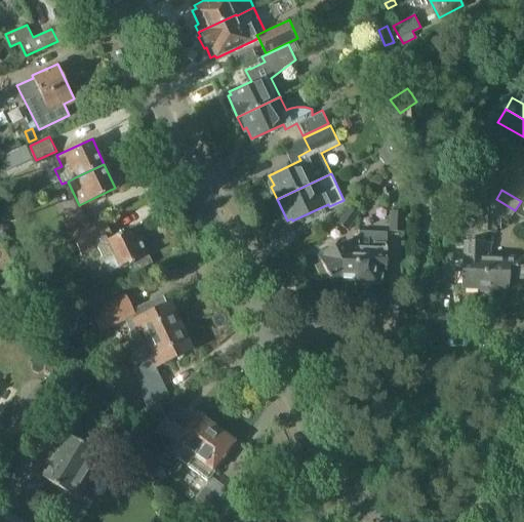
[(515,210),(496,199),(490,210),(493,211),(492,215),(493,215),(493,227),(501,227),(501,216),(509,221),(515,210)]
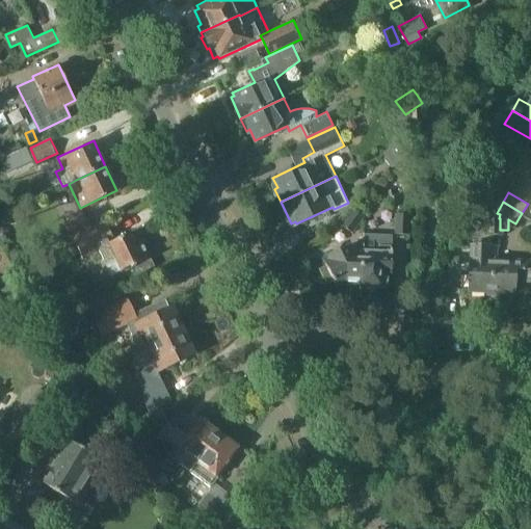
[(354,232),(366,215),(354,207),(342,223),(354,232)]
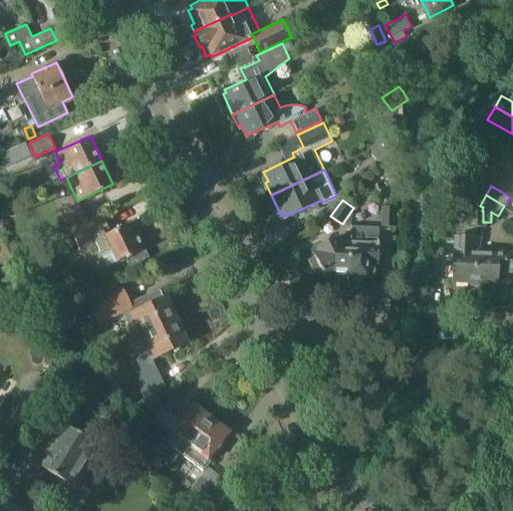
[(62,214),(68,227),(88,218),(82,205),(62,214)]
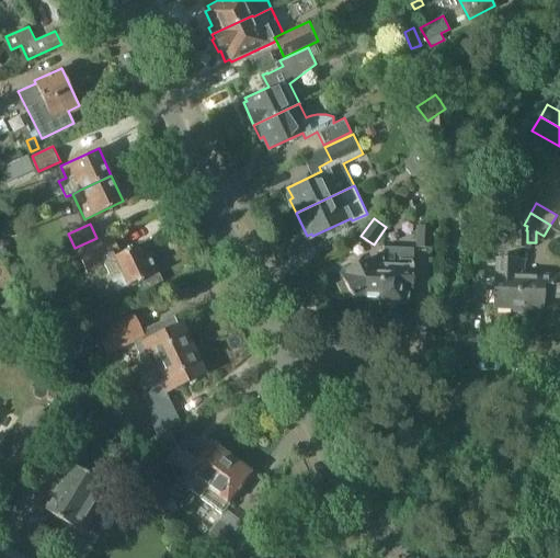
[(433,246),(434,225),(418,224),(416,246),(433,246)]
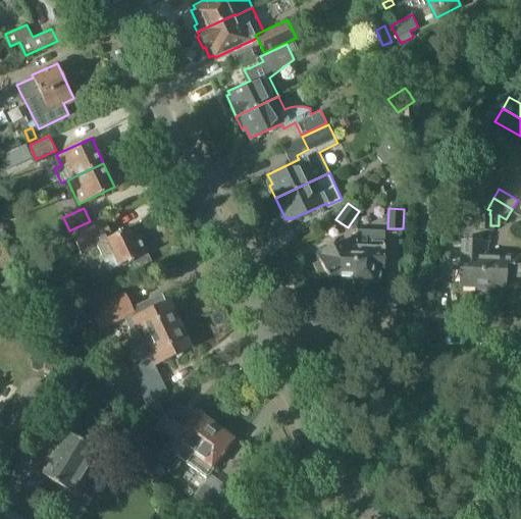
[(490,214),(489,214),(480,214),(480,228),(490,229),(490,225),(490,214)]
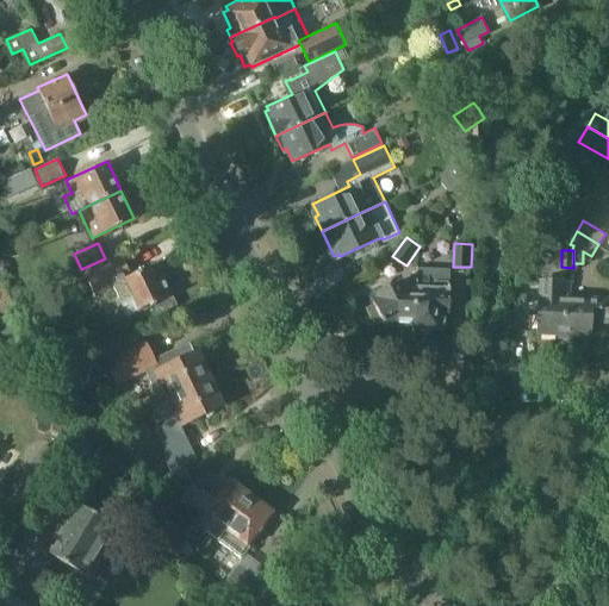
[(120,254),(84,272),(94,294),(112,286),(118,297),(130,291),(138,310),(149,304),(150,306),(154,305),(157,313),(176,304),(162,273),(155,276),(150,266),(130,275),(120,254)]
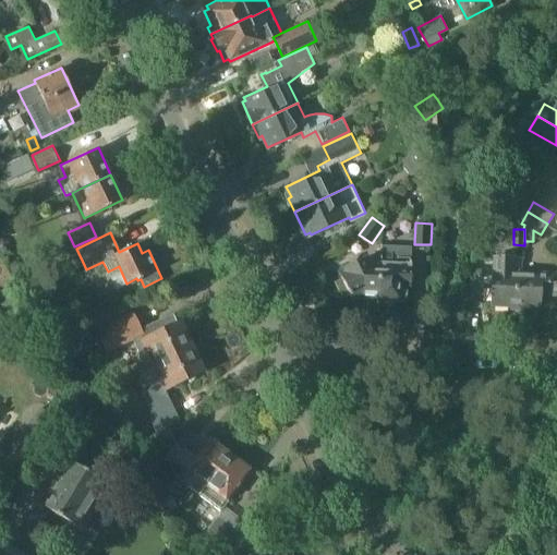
[(383,244),(382,261),(379,298),(408,299),(408,288),(411,288),(412,263),(412,245),(383,244)]
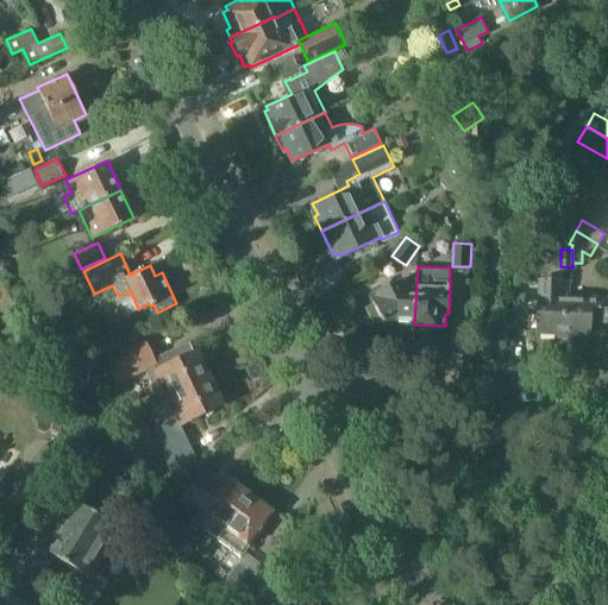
[(570,332),(571,294),(570,294),(570,278),(539,277),(537,331),(570,332)]
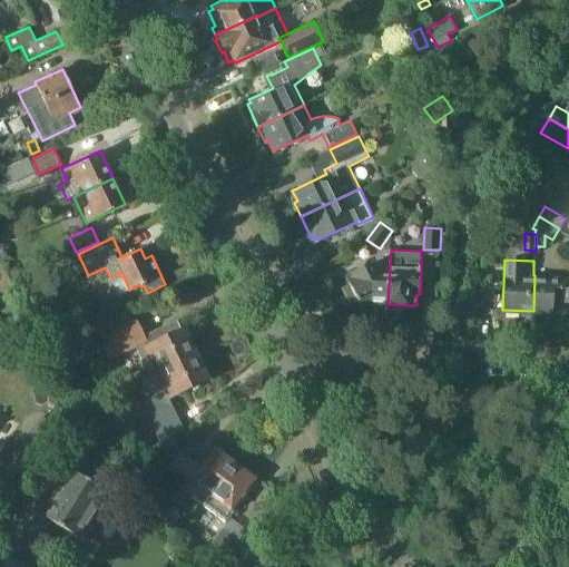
[(388,304),(390,266),(375,265),(373,261),(351,271),(352,274),(345,277),(360,305),(371,301),(386,301),(388,304)]
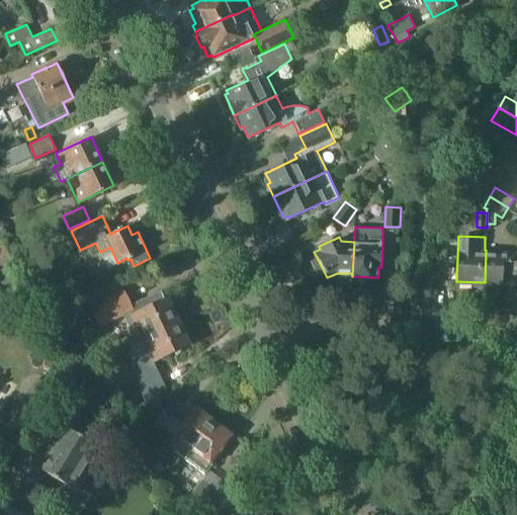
[(15,241),(8,244),(13,256),(24,252),(21,244),(15,241)]
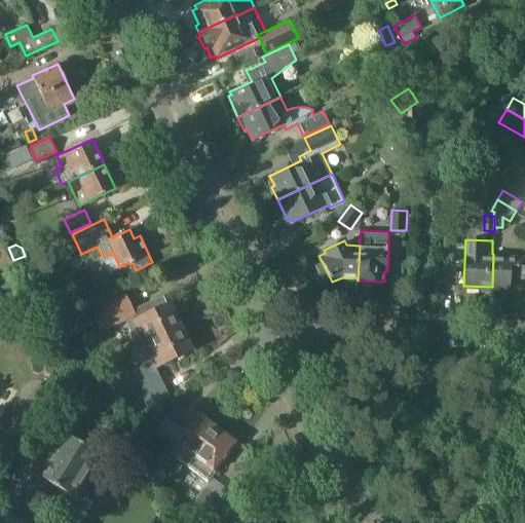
[(524,255),(493,254),(492,287),(508,288),(509,273),(524,273),(524,255)]
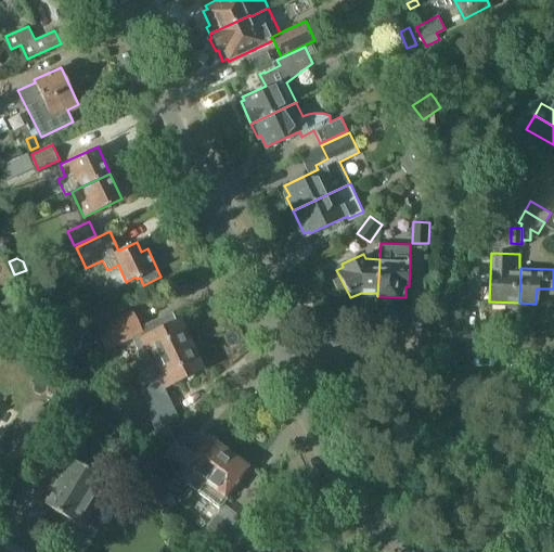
[(142,328),(132,309),(95,326),(107,350),(134,337),(140,349),(145,347),(153,361),(191,344),(180,320),(169,325),(165,317),(142,328)]
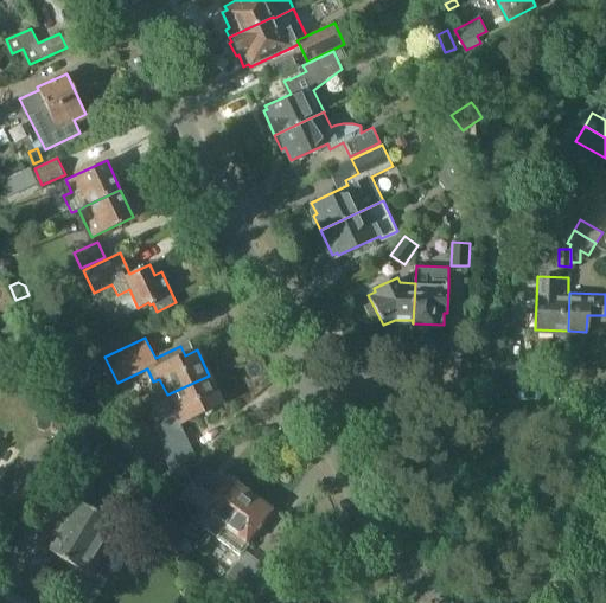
[(95,376),(89,361),(87,358),(50,374),(58,392),(95,376)]
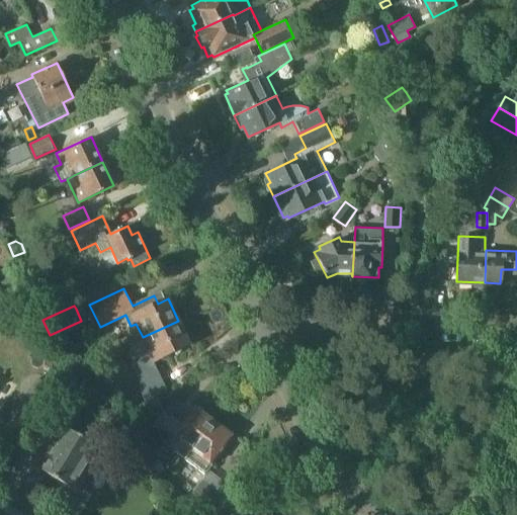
[(178,321),(143,337),(130,343),(144,371),(140,373),(145,384),(141,387),(146,397),(168,387),(156,360),(189,344),(178,321)]
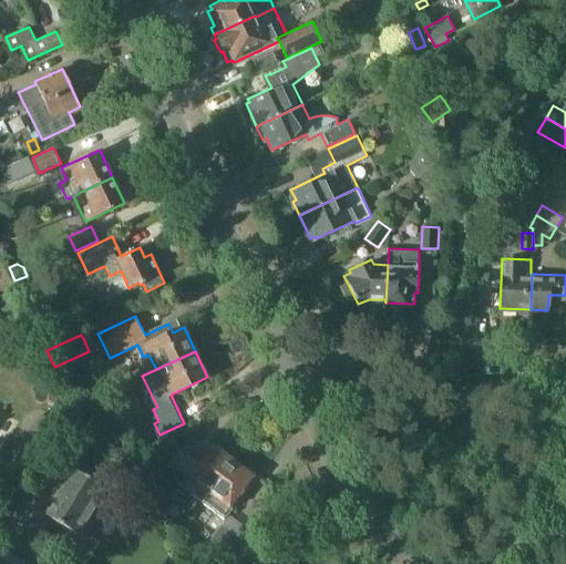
[(204,500),(236,458),(224,449),(223,452),(213,445),(199,464),(179,450),(164,471),(204,500)]
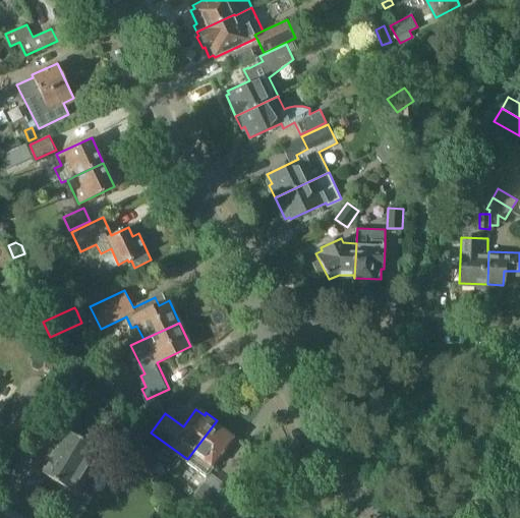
[(52,414),(40,433),(52,441),(64,421),(52,414)]
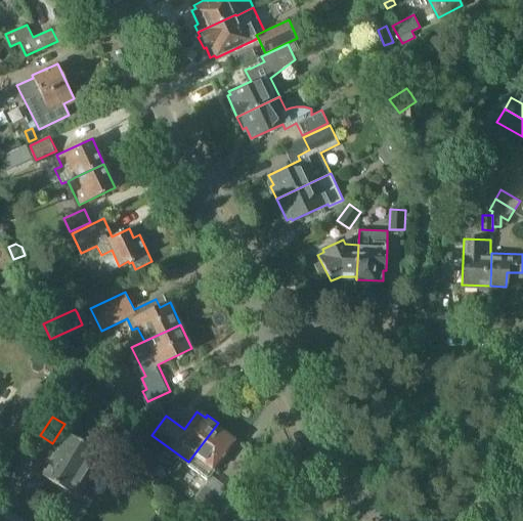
[(218,423),(188,462),(209,478),(224,458),(222,457),(227,450),(229,452),(237,441),(227,433),(228,431),(218,423)]
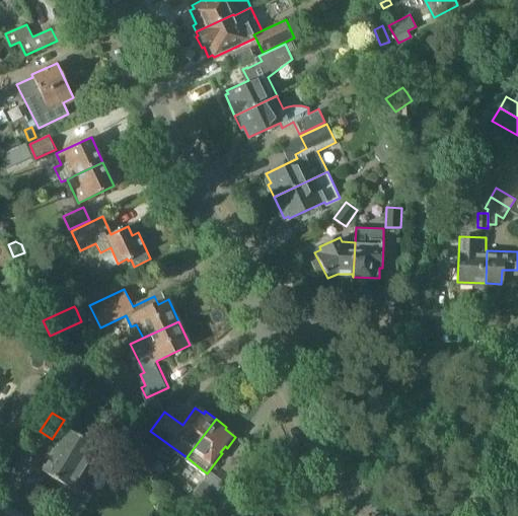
[(66,432),(60,443),(59,442),(42,468),(75,490),(85,472),(89,474),(95,464),(86,459),(92,449),(66,432)]
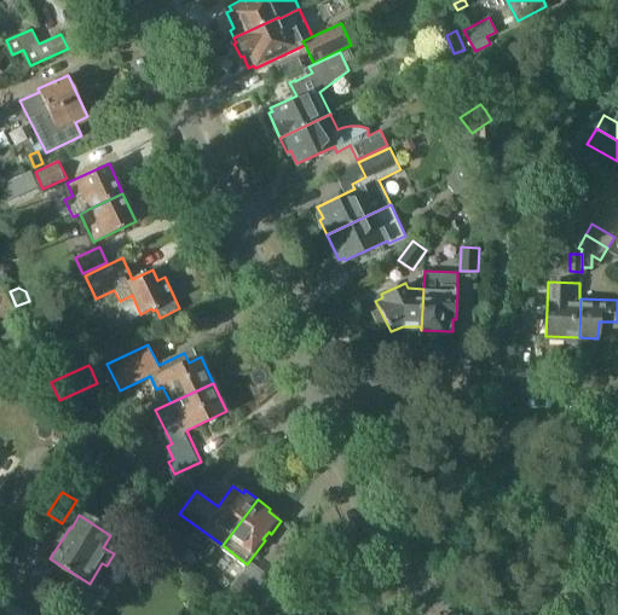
[(267,590),(244,572),(243,570),(227,591),(252,609),(267,590)]
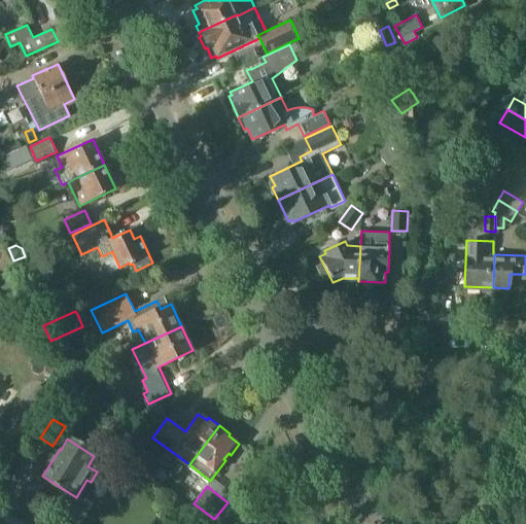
[(217,523),(237,523),(246,508),(232,499),(217,523)]
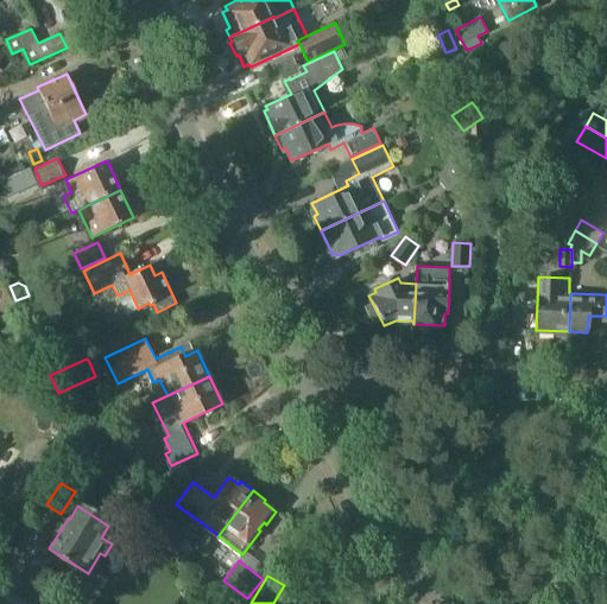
[(317,603),(308,592),(295,603),(317,603)]
